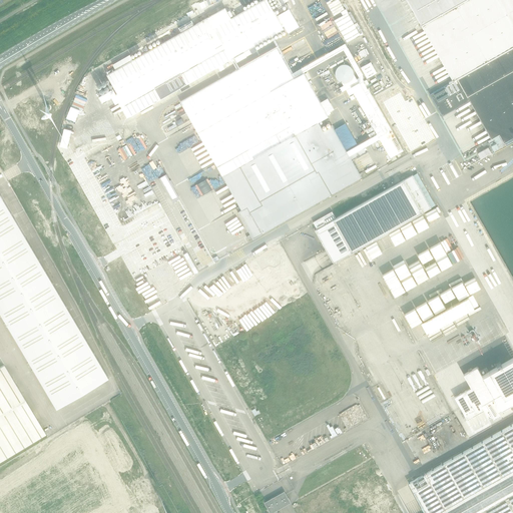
[(207,17),(167,40),(181,64),(191,81),(217,66),(222,64),(244,51),(248,49),(251,53),(254,51),(254,50),(257,49),(254,46),(284,29),(283,26),(274,11),(267,0),(263,0),(259,2),(259,1),(242,10),(243,11),(235,15),(233,11),(228,14),(225,7),(207,17)]
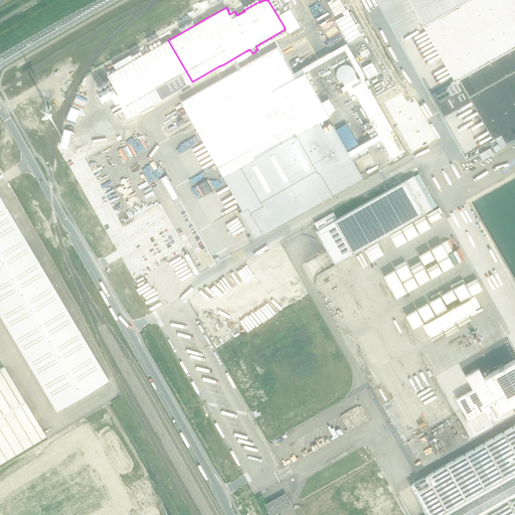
[(514,0),(467,0),(422,25),(455,80),(514,46),(514,0)]
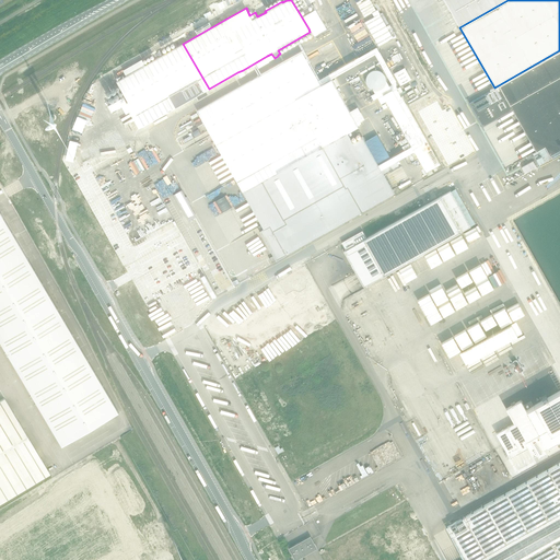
[(348,4),(325,14),(329,23),(352,13),(348,4)]
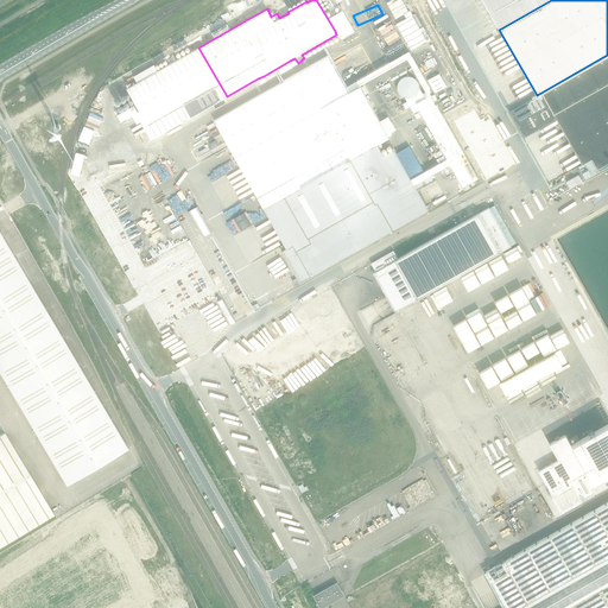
[(412,16),(396,24),(411,50),(426,42),(412,16)]
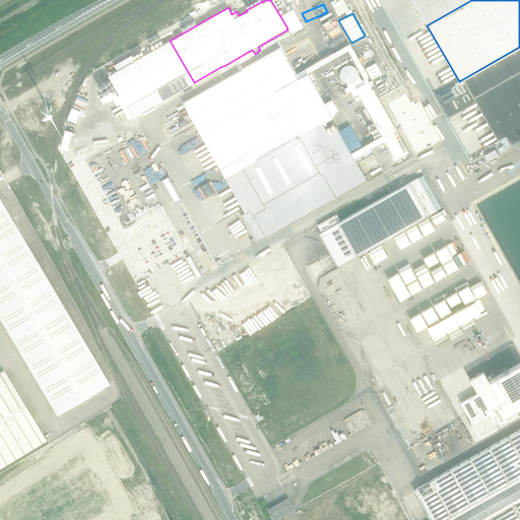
[(519,139),(519,47),(436,95),(448,118),(475,102),(498,140),(506,136),(511,144),(519,139)]
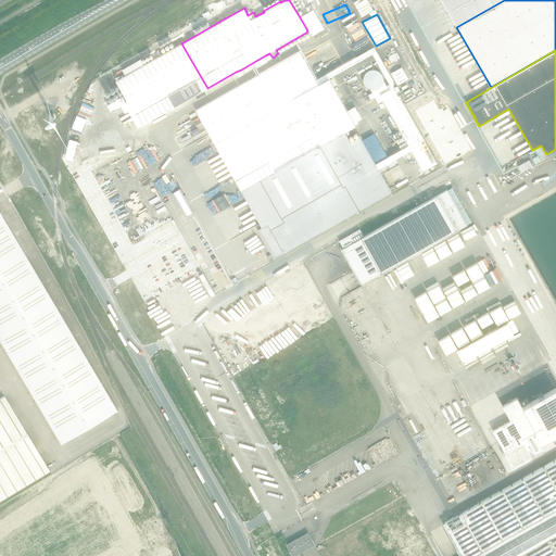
[(238,87),(196,110),(241,190),(260,224),(256,226),(275,258),(392,192),(381,173),(396,165),(393,160),(391,155),(388,156),(383,150),(371,156),(362,140),(359,136),(350,141),(344,131),(355,125),(354,123),(348,111),(329,78),(318,84),(316,79),(300,51),(238,87)]
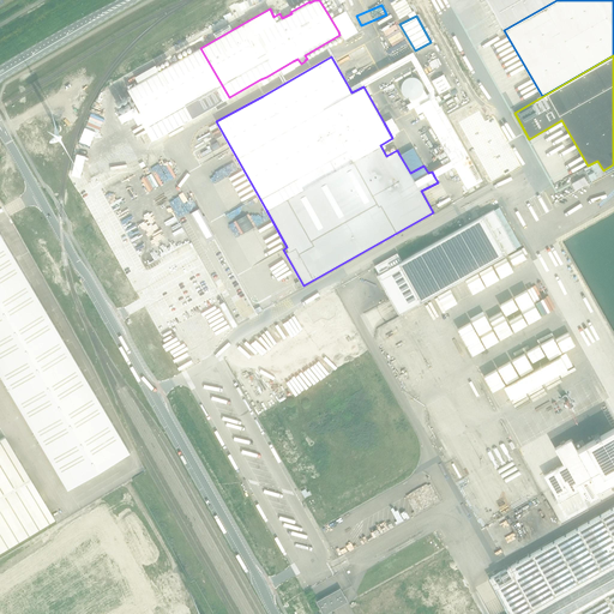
[(444,74),(432,80),(439,94),(451,88),(444,74)]
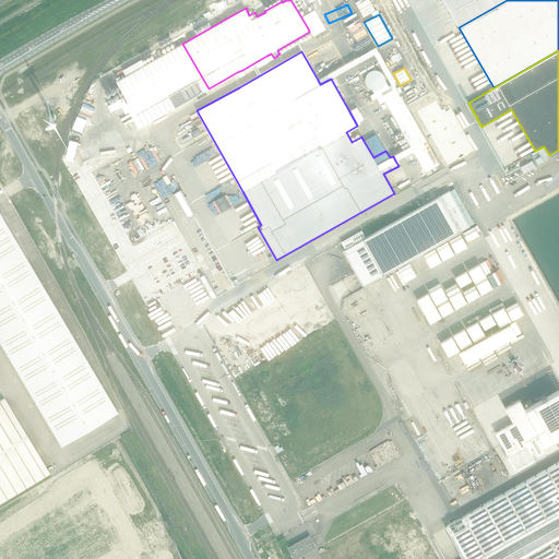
[(372,90),(376,90),(379,90),(382,87),(384,84),(385,80),(384,76),(382,73),(380,70),(376,69),(372,70),(368,71),(366,74),(364,79),(365,83),(367,87),(370,90),(372,90)]
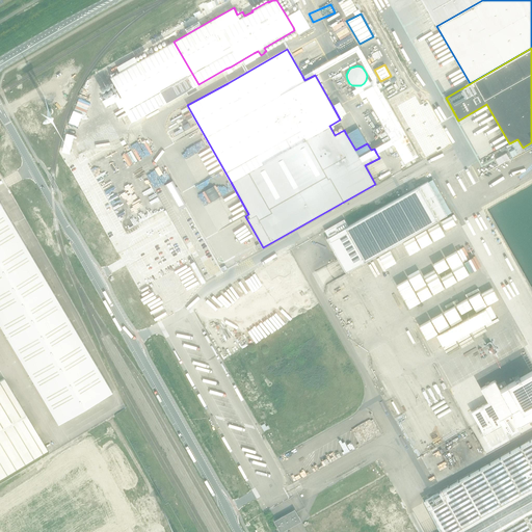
[(418,156),(377,83),(372,85),(367,76),(366,80),(364,83),(361,85),(357,85),(354,85),(358,94),(364,90),(405,163),(418,156)]
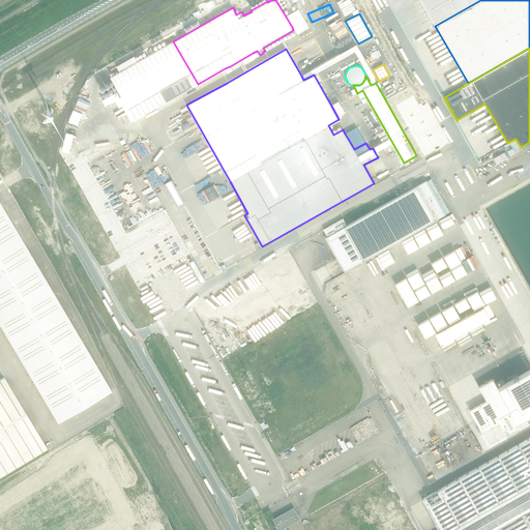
[(468,138),(478,155),(482,153),(488,150),(486,150),(500,143),(499,136),(498,136),(496,133),(493,134),(492,131),(489,133),(481,135),(482,138),(480,139),(473,141),(472,138),(471,134),(467,135),(468,138)]
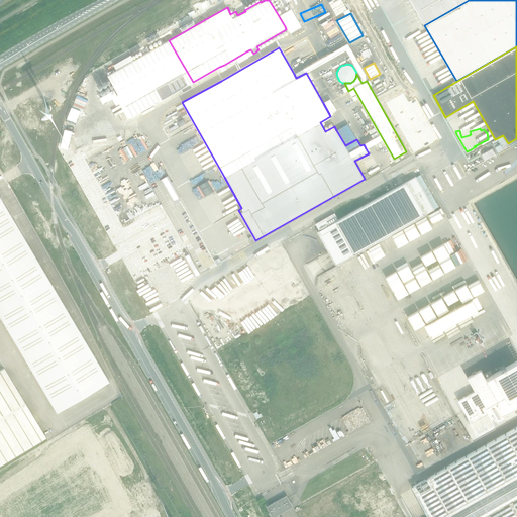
[(335,265),(434,209),(416,177),(338,220),(334,213),(315,223),(319,231),(317,232),(335,265)]
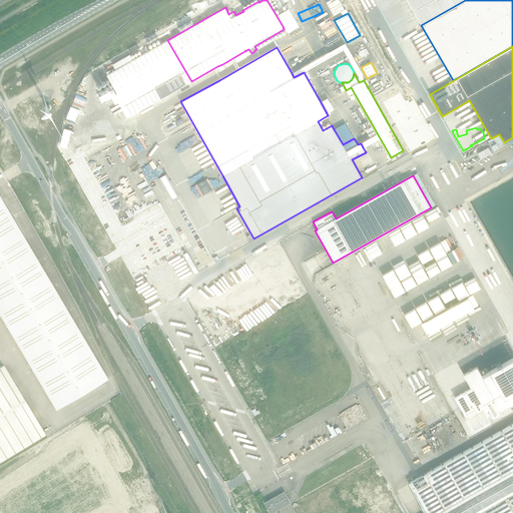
[(0,312),(57,409),(108,378),(0,193),(0,312)]
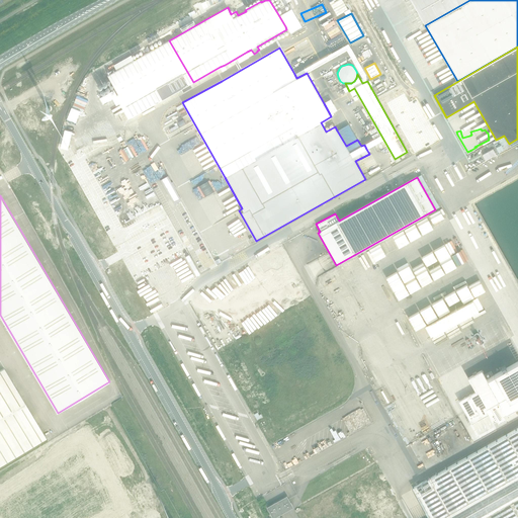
[(429,266),(418,273),(422,279),(432,272),(429,266)]
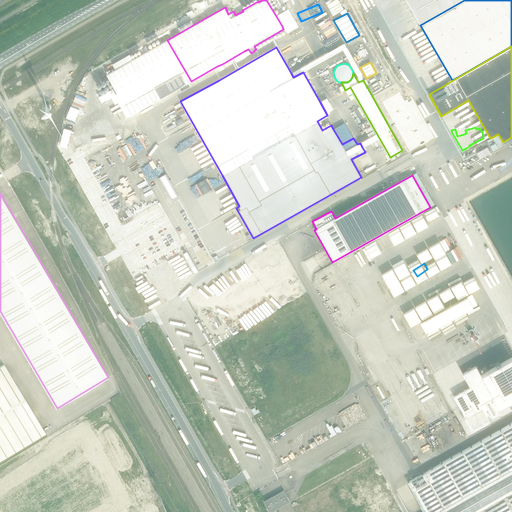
[(330,293),(324,295),(328,306),(334,304),(330,293)]
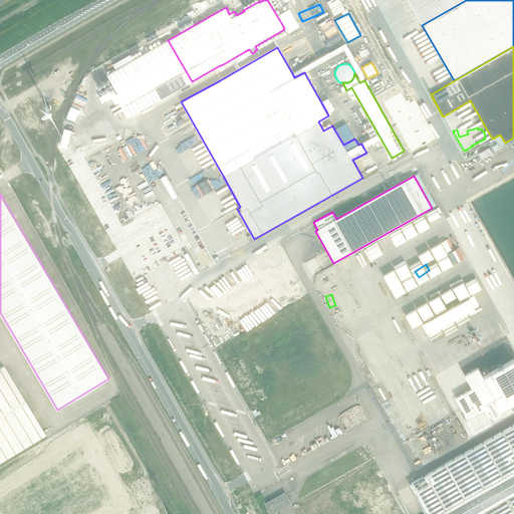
[(338,321),(342,319),(337,310),(333,312),(338,321)]
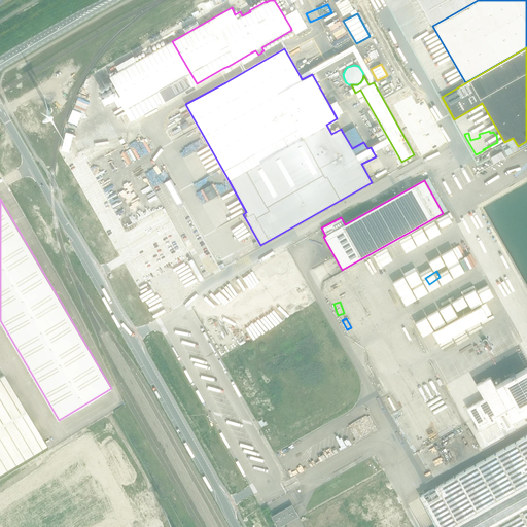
[(466,350),(471,360),(483,355),(479,345),(466,350)]
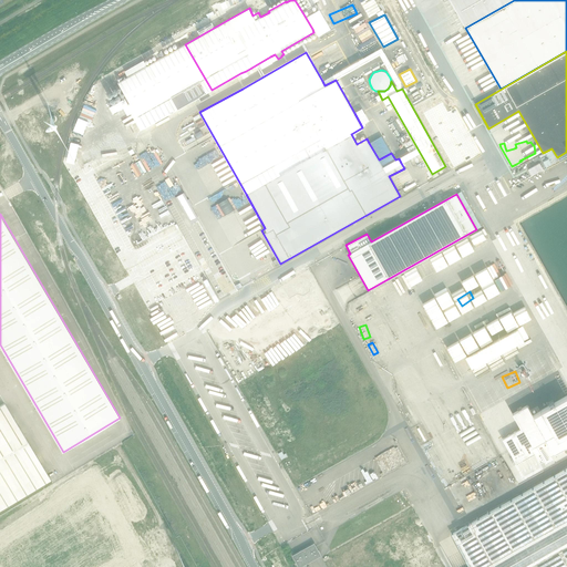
[(533,436),(566,416),(566,398),(553,373),(512,398),(533,436)]
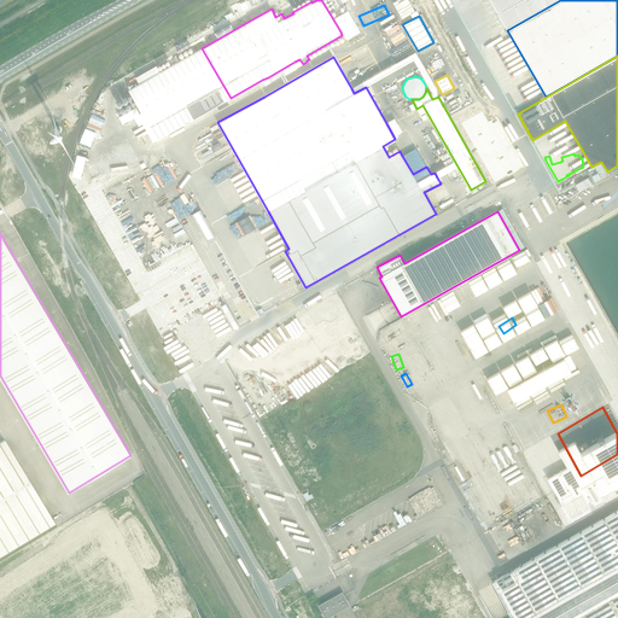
[(0,554),(54,523),(4,439),(0,441),(0,554)]
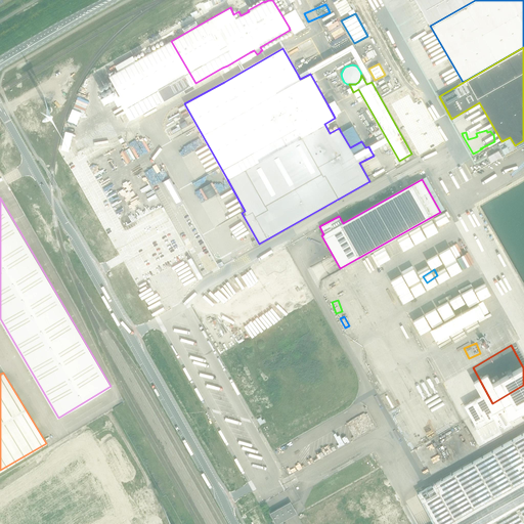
[(464,420),(474,415),(452,378),(443,384),(464,420)]
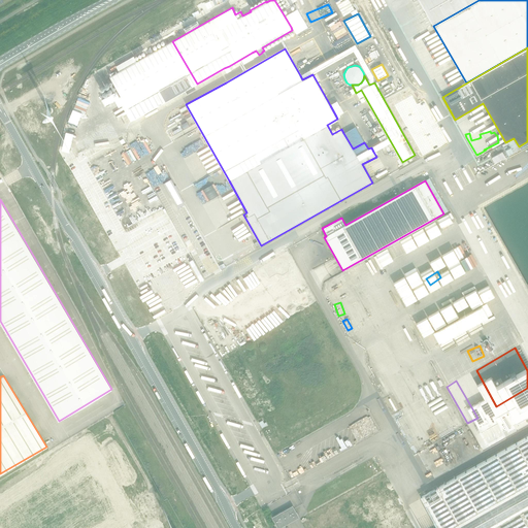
[(527,527),(527,435),(420,497),(437,527),(527,527)]
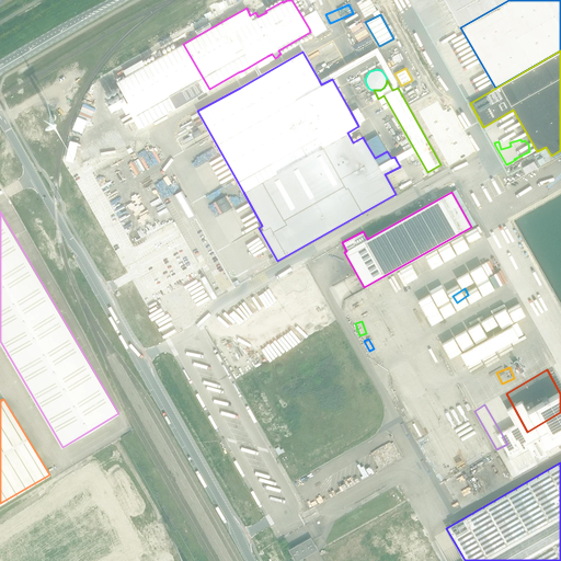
[(293,480),(299,477),(293,465),(286,469),(293,480)]
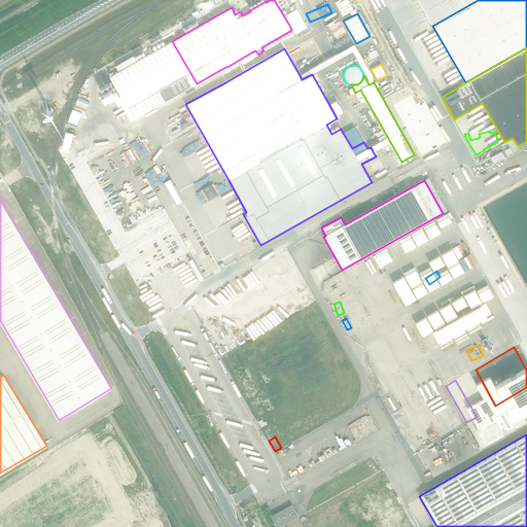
[(430,476),(444,468),(430,446),(418,453),(430,476)]
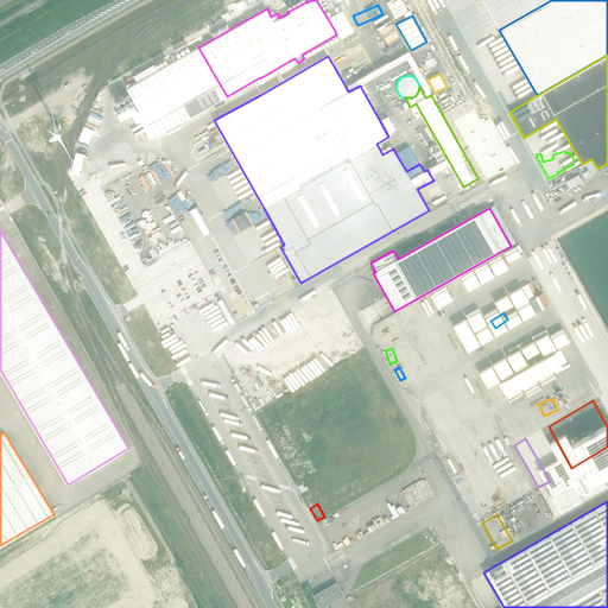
[(322,530),(337,521),(334,515),(318,524),(322,530)]
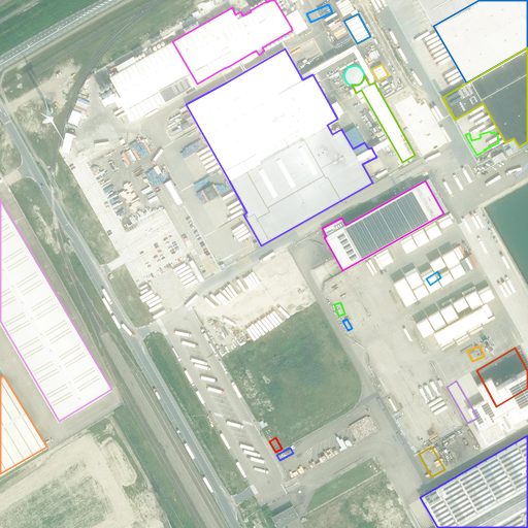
[(415,527),(388,470),(306,509),(316,527),(415,527)]
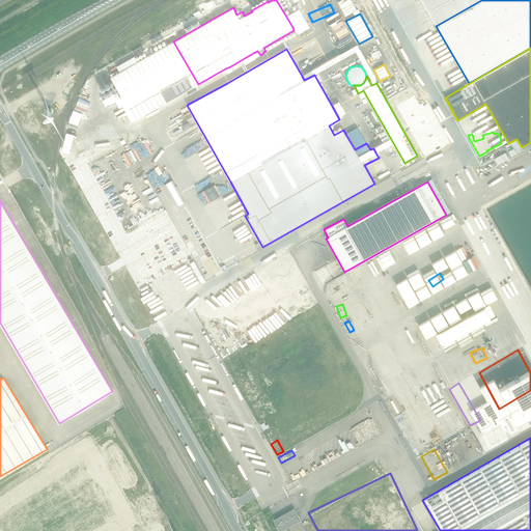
[(282,530),(286,530),(284,528),(300,520),(294,509),(275,520),(280,530),(281,529),(282,530)]
